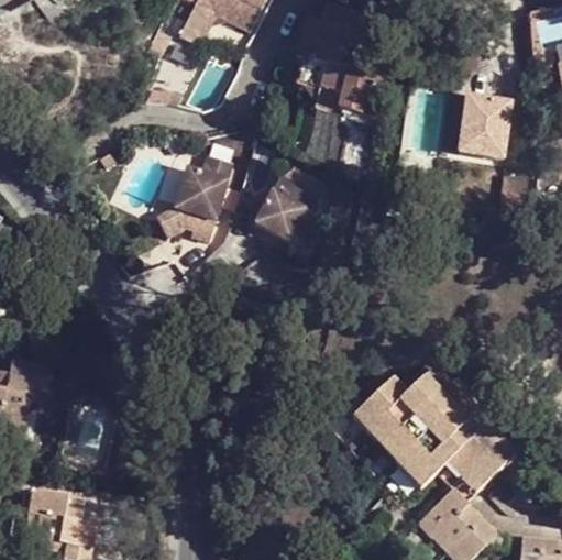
[(197,0),(179,36),(198,45),(213,15),(217,10),(215,9),(219,0),(197,0)]
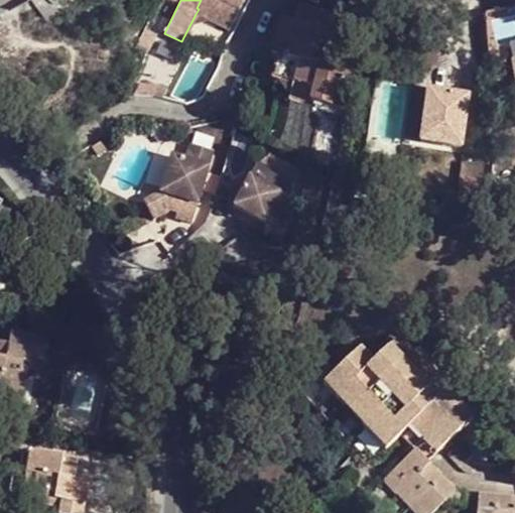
[(231,30),(241,8),(221,0),(201,0),(197,8),(199,9),(196,14),(231,30)]
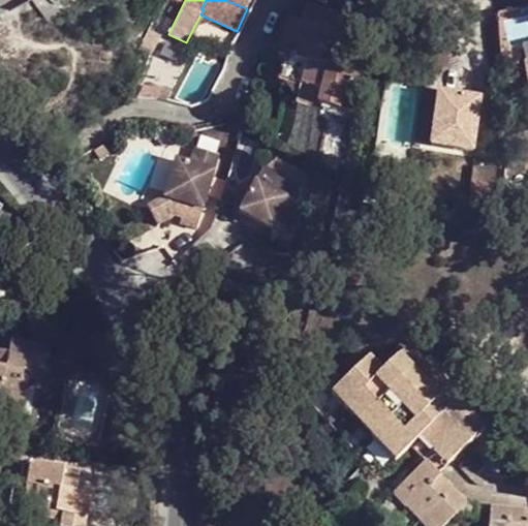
[(226,0),(247,8),(251,0),(226,0)]
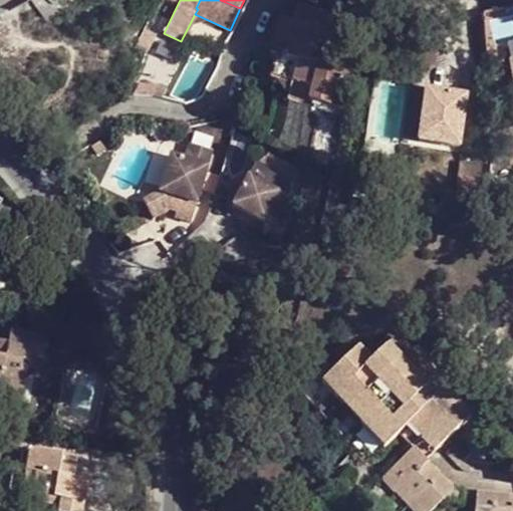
[(346,0),(345,12),(357,11),(362,12),(362,0),(346,0)]
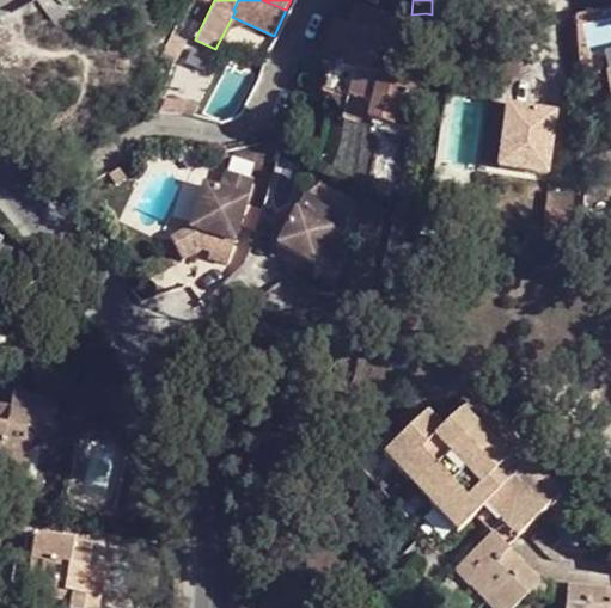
[(364,121),(393,17),(355,6),(349,26),(333,22),(321,62),(330,66),(324,88),(347,97),(342,115),(364,121)]
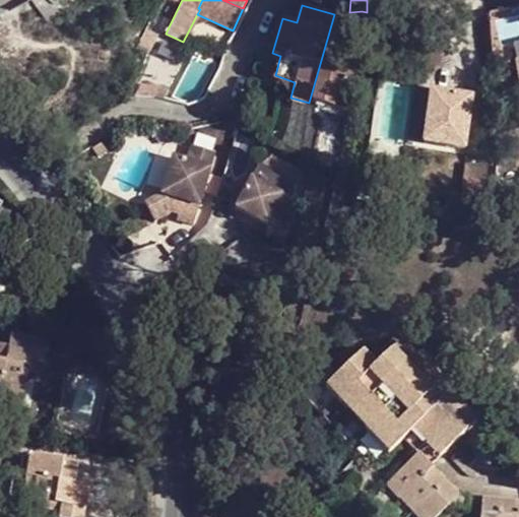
[(347,111),(358,61),(338,56),(347,19),(334,14),(309,103),(347,111)]
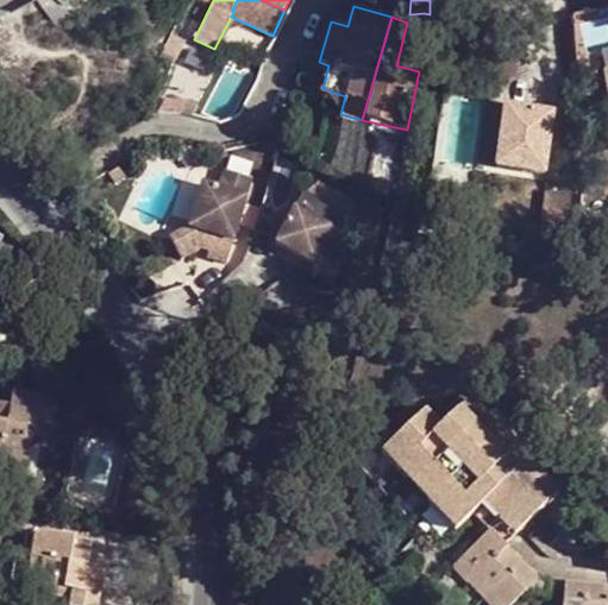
[(550,112),(502,107),(495,166),(543,174),(550,112)]
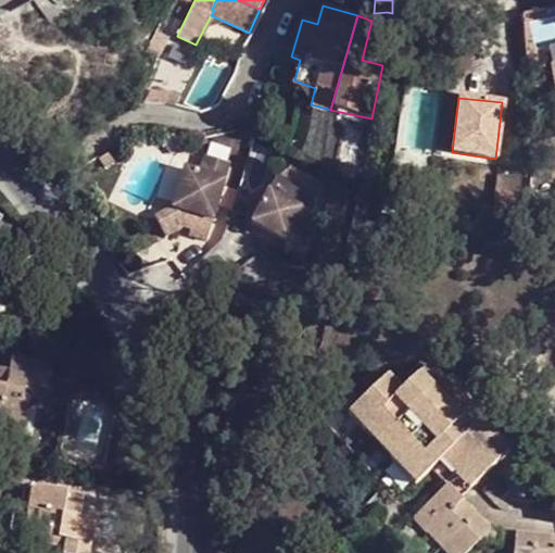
[(172,200),(153,209),(164,229),(183,220),(185,212),(192,214),(189,222),(188,228),(205,234),(229,156),(204,149),(199,165),(184,161),(172,200)]
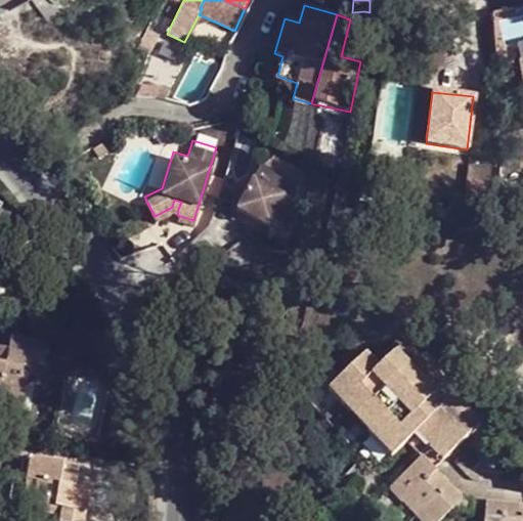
[(298,180),(260,161),(236,206),(267,221),(274,208),(291,216),(298,180)]
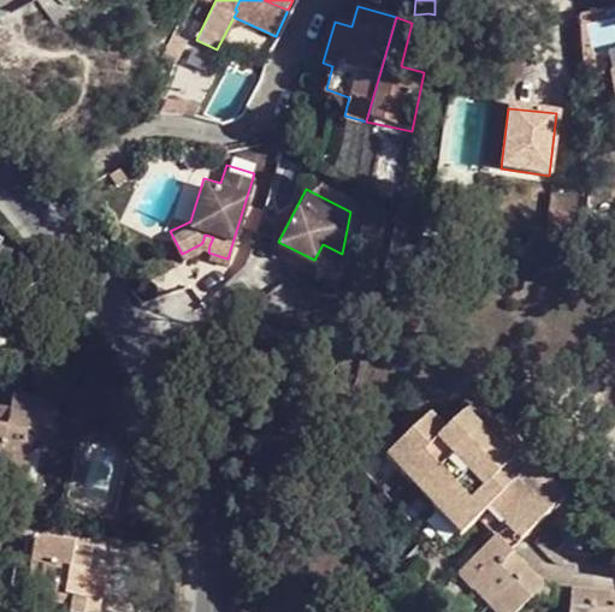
[(577,196),(550,194),(544,236),(572,226),(577,196)]
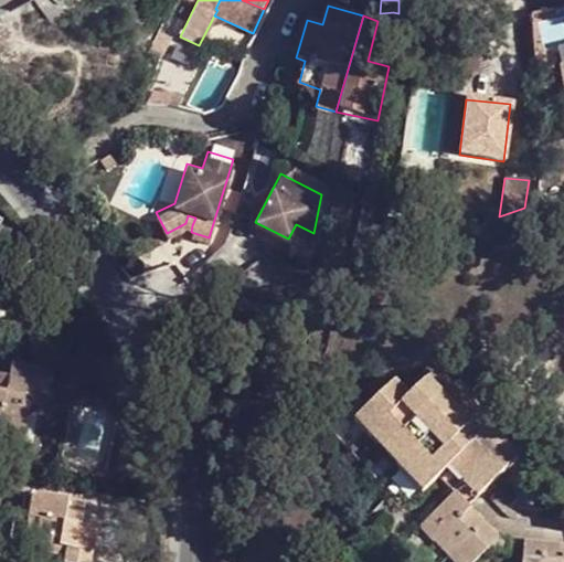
[(432,213),(415,211),(413,226),(429,229),(432,213)]
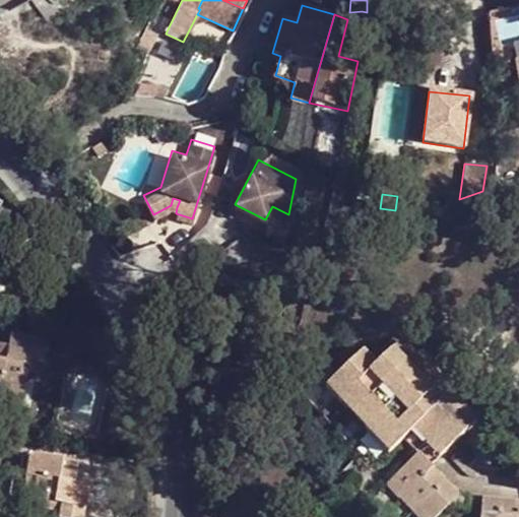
[(173,198),(171,205),(177,207),(180,200),(173,198)]
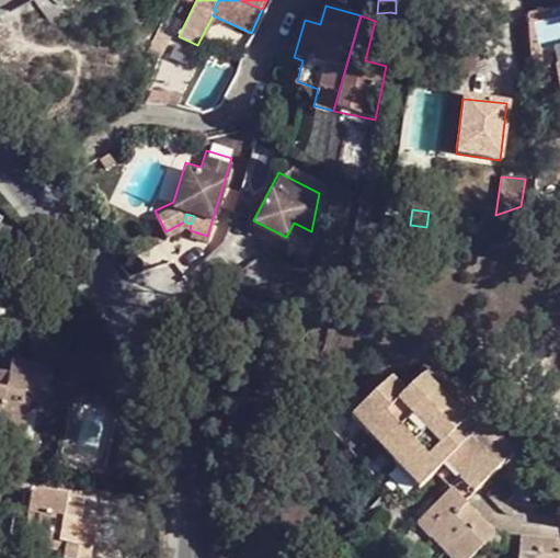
[(311,231),(294,223),(286,237),(282,247),(305,259),(317,235),(311,231)]
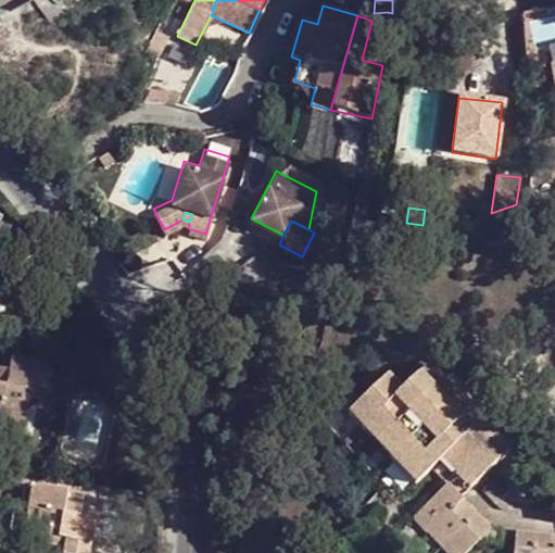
[(0,277),(11,269),(0,254),(3,249),(0,241),(0,277)]
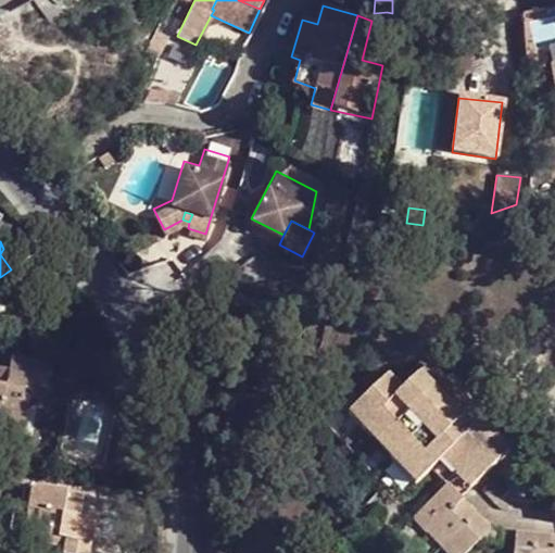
[(33,384),(40,384),(48,385),(50,361),(10,356),(9,368),(0,367),(0,414),(5,416),(5,415),(7,406),(29,409),(30,399),(30,397),(25,396),(26,390),(32,390),(33,384)]
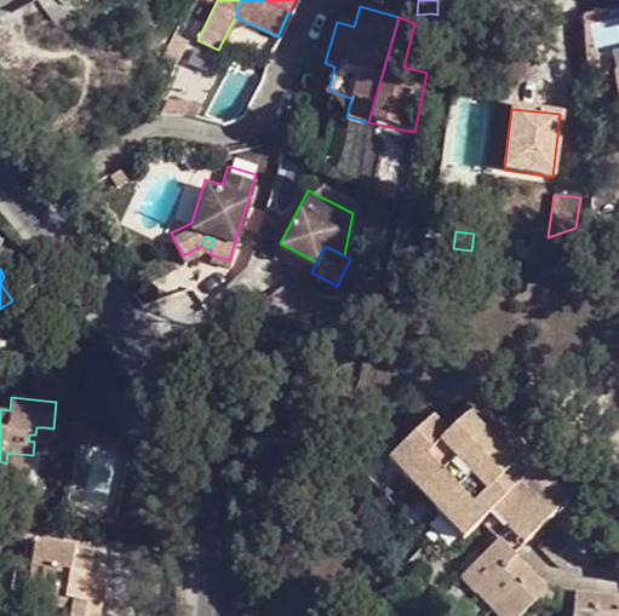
[(481,541),(498,558),(554,502),(462,412),(433,441),(418,426),(374,468),(445,542),(464,524),(481,541)]
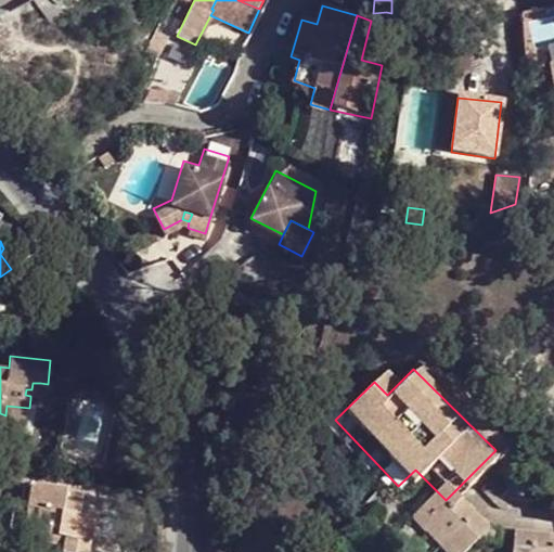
[(38,399),(40,383),(33,383),(31,389),(26,389),(25,395),(30,396),(30,398),(38,399)]
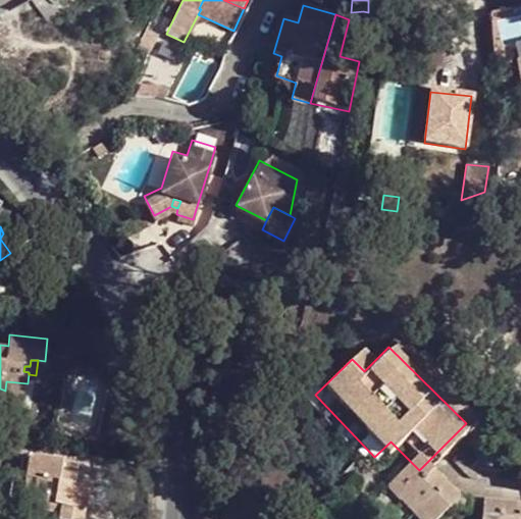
[(27,392),(28,383),(6,381),(5,390),(27,392)]
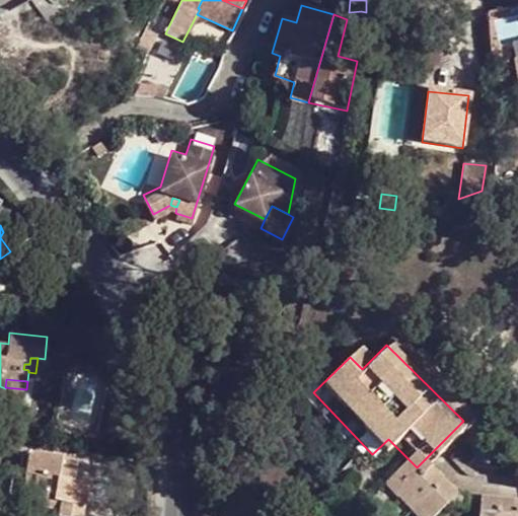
[(68,495),(68,499),(67,509),(88,512),(93,475),(80,473),(83,451),(27,444),(26,459),(34,459),(32,469),(43,470),(41,491),(56,494),(58,488),(65,488),(64,495),(68,495)]
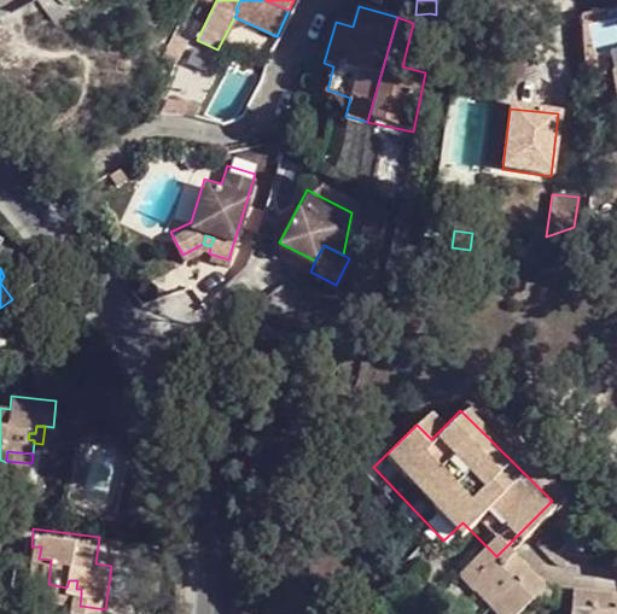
[(528,588),(496,556),(479,539),(442,576),(481,613),(500,613),(517,600),(535,602),(537,590),(528,588)]
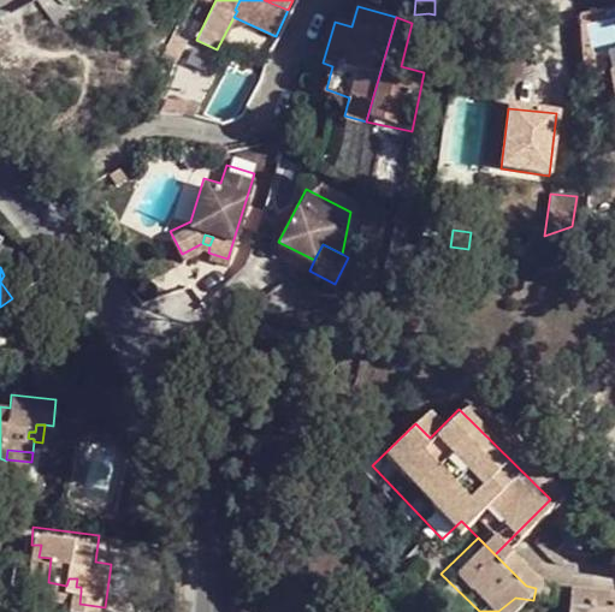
[(66,590),(81,592),(81,587),(76,587),(77,578),(69,578),(66,586),(66,590)]
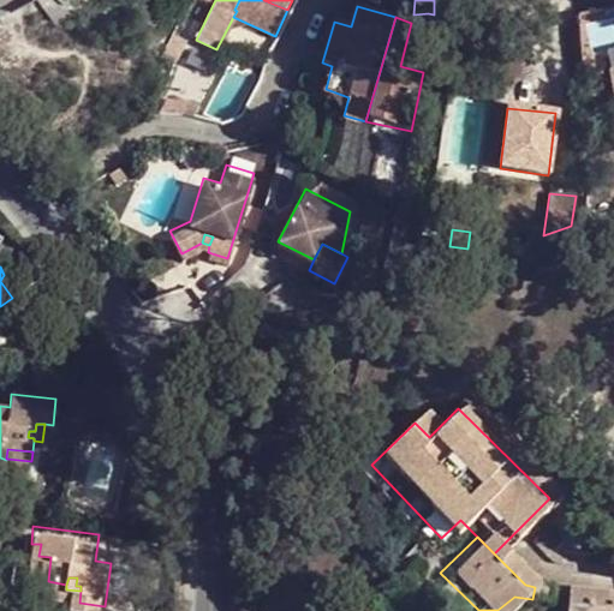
[(613,610),(613,595),(554,589),(552,610),(613,610)]
